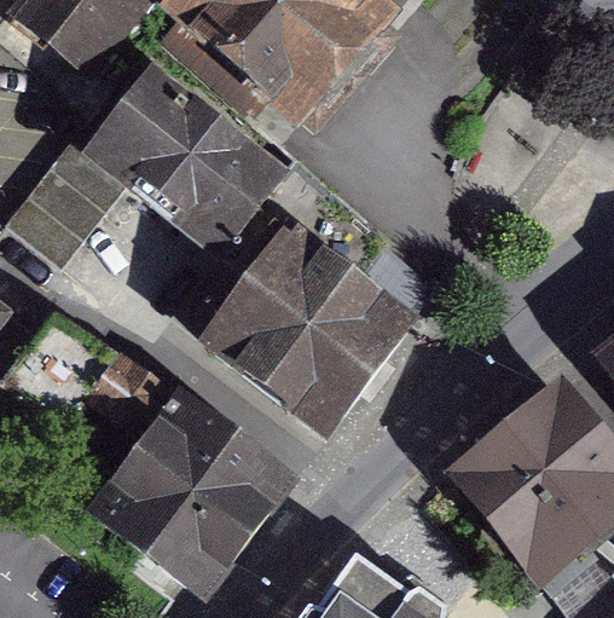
[(19,0),(18,1),(82,58),(134,0),(19,0)]
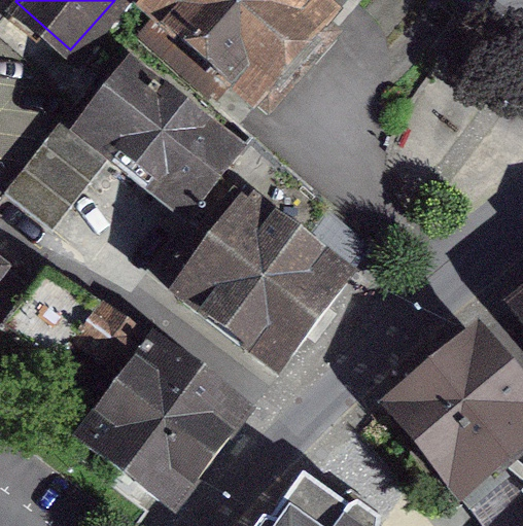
[(324,15),(306,0),(158,0),(148,10),(250,100),(324,15)]
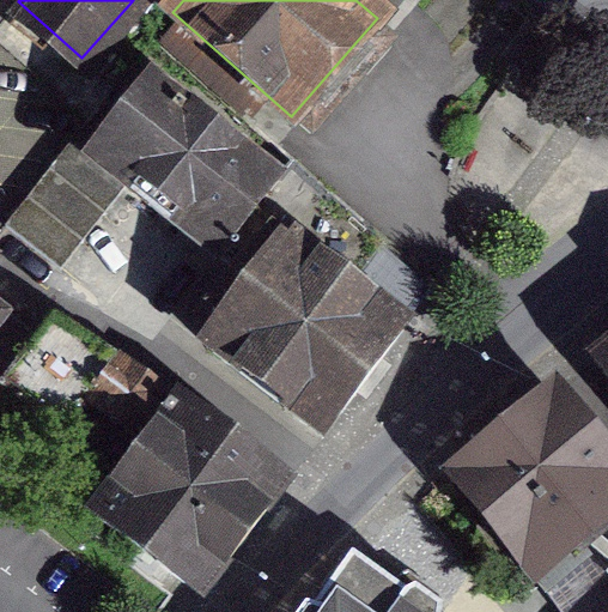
[(157,80),(98,151),(217,249),(275,180),(157,80)]
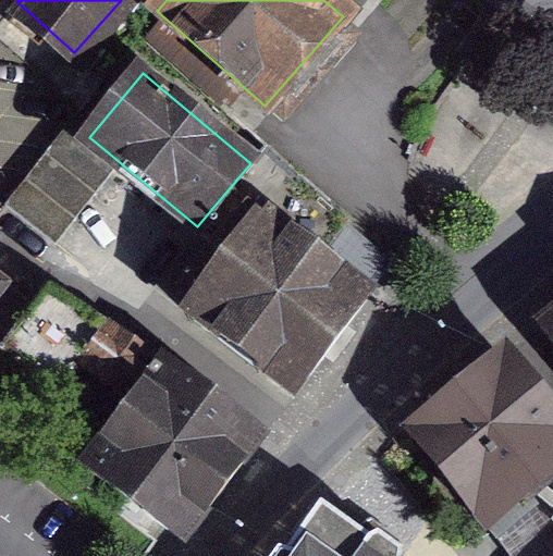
[(4,204),(59,245),(117,170),(62,128),(4,204)]
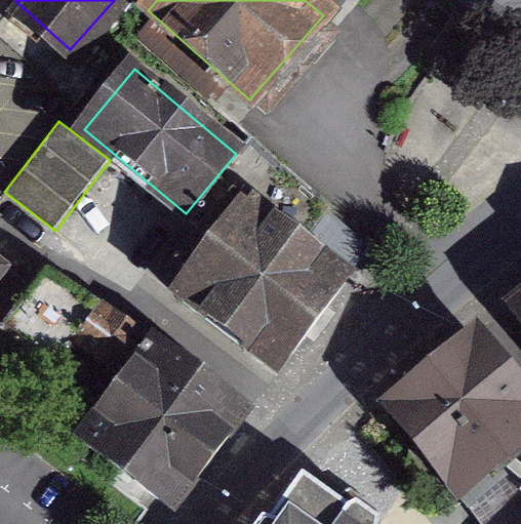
[(176,300),(276,372),(343,280),(295,246),(324,206),(259,159),(182,268),(194,277),(176,300)]
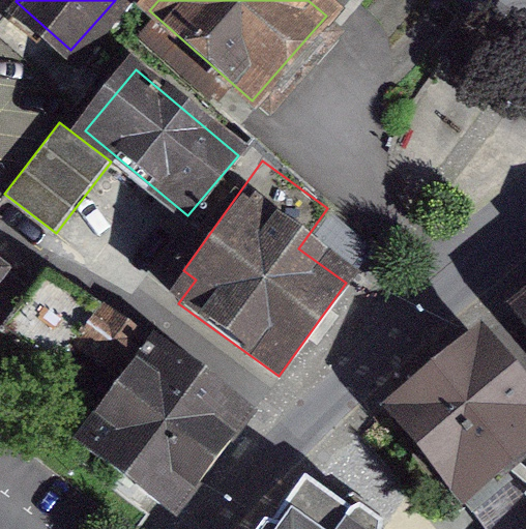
[(525,325),(525,300),(514,311),(525,325)]
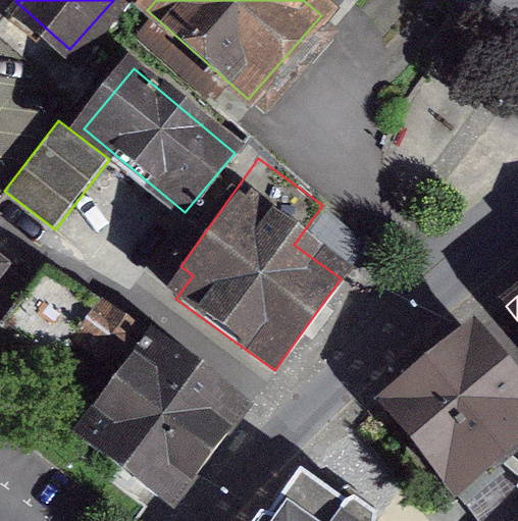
[(517,437),(517,393),(473,336),(385,405),(453,489),(517,437)]
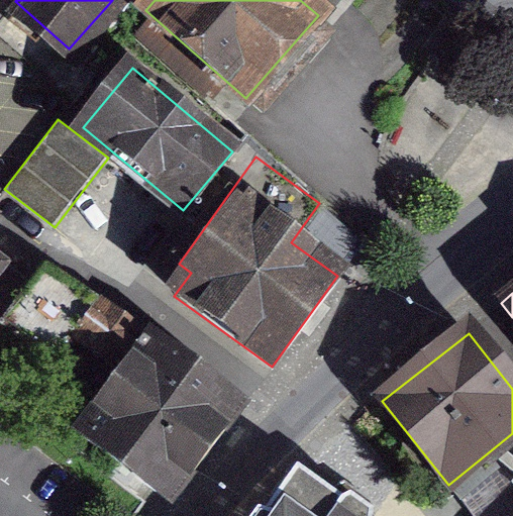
[(79,429),(160,493),(230,405),(149,341),(79,429)]
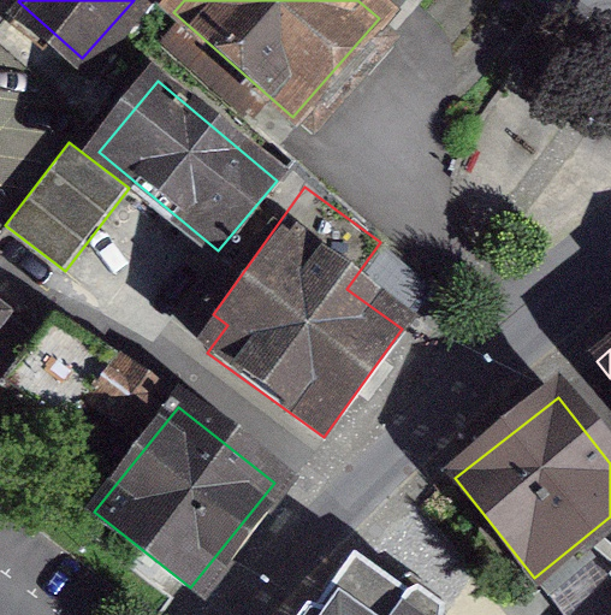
[(301,614),(414,614),(339,562),(301,614)]
